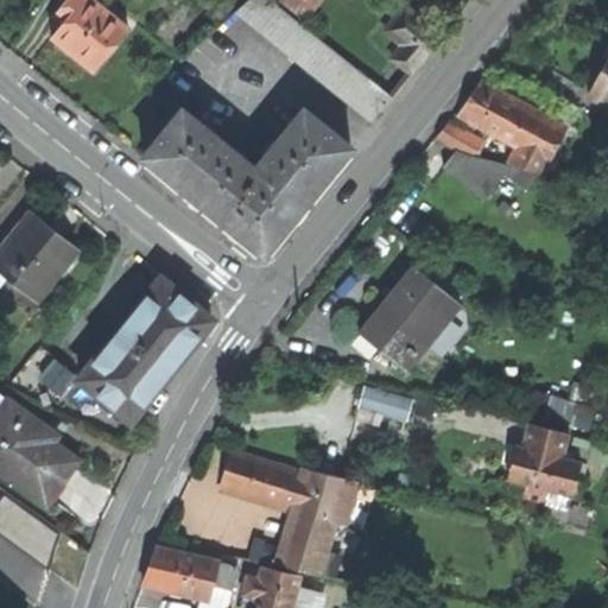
[(78,58),(95,73),(128,31),(92,0),(68,0),(58,12),(68,19),(52,38),(70,54),(71,52),(78,58)]
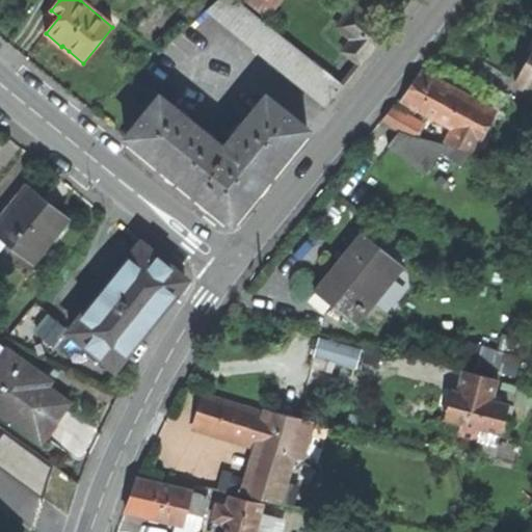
[(324,108),(343,85),(236,0),(218,0),(206,12),(324,108)]
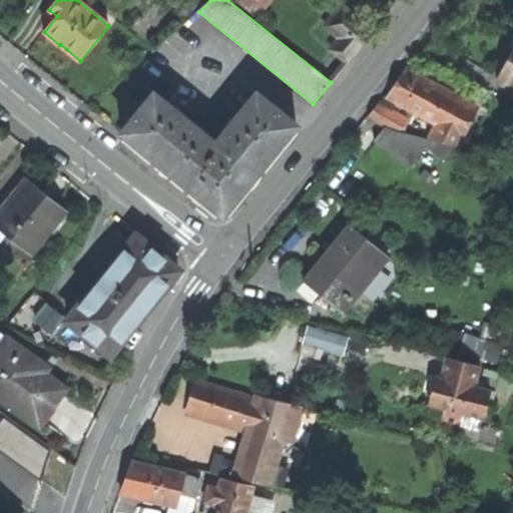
[(259,18),(273,0),(237,0),(237,1),(259,18)]
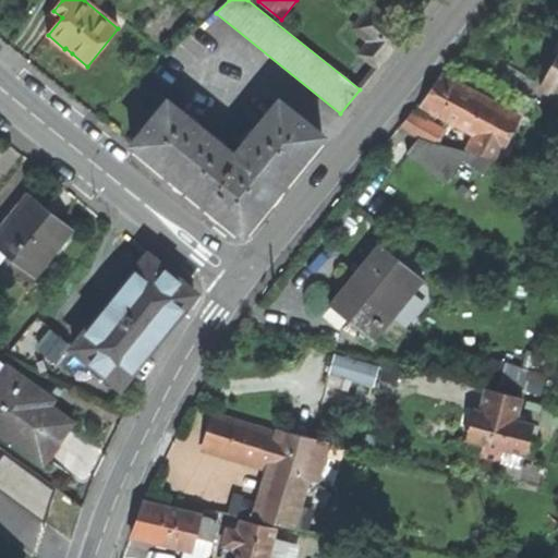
[(359,53),(377,68),(405,33),(372,5),(353,28),(368,41),(359,53)]
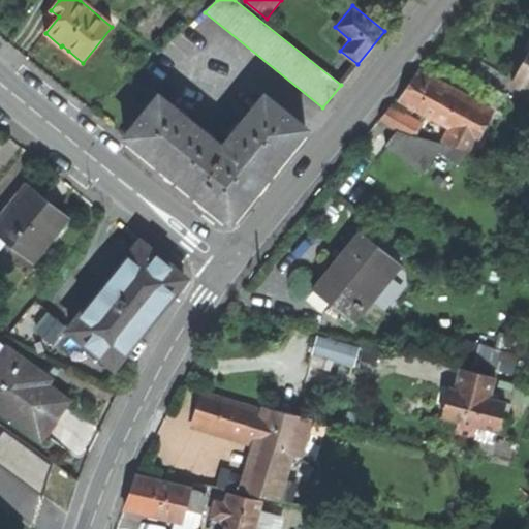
[(528,52),(524,62),(511,84),(528,93),(528,52)]
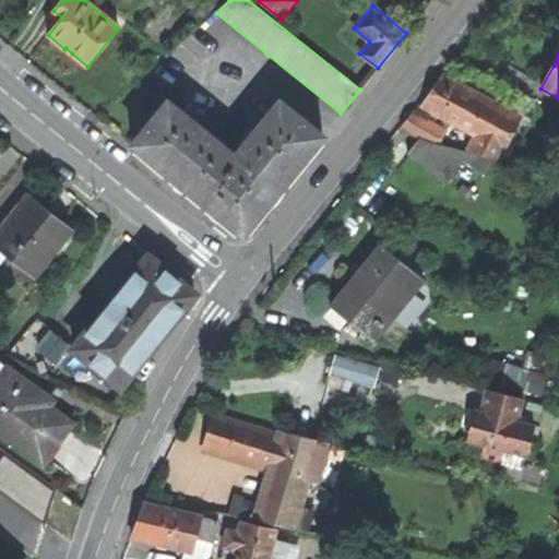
[(496,159),(519,119),(443,78),(431,95),(423,107),(474,135),(466,152),(467,152),(496,159)]
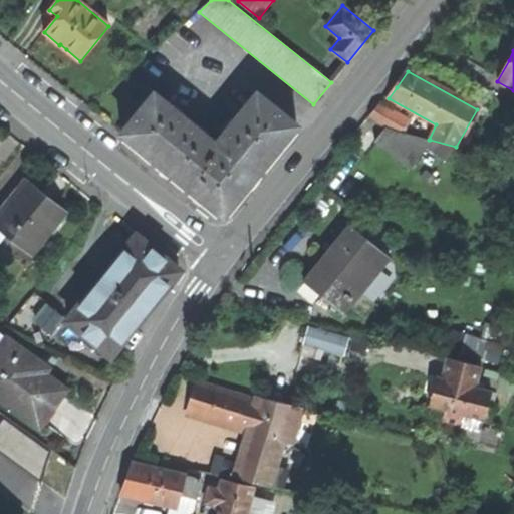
[(216,144),(154,94),(121,133),(151,157),(223,216),(272,155),(296,125),(257,93),(216,144)]
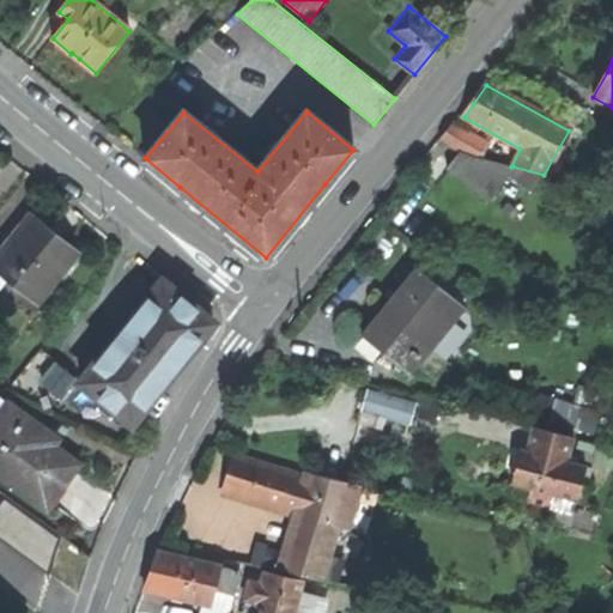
[(453,151),(459,152),(484,159),(495,145),(456,122),(448,133),(441,141),(453,151)]
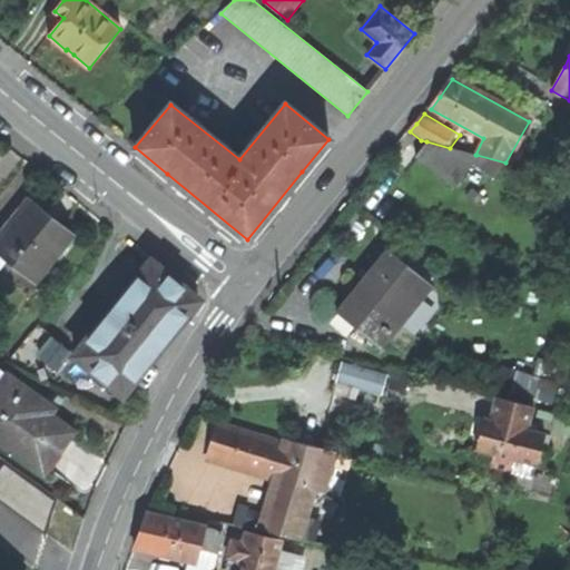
[(451,187),(477,155),(475,155),(450,148),(426,141),(414,156),(451,187)]
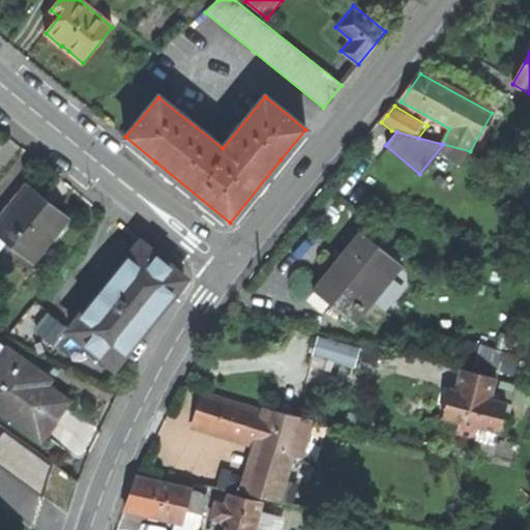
[(32,263),(68,218),(45,199),(26,183),(0,214),(0,247),(5,241),(32,263)]
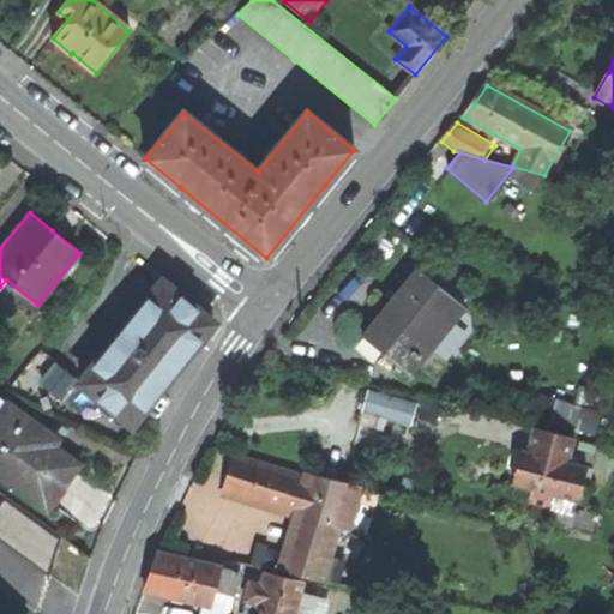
[(410,375),(464,309),(415,269),(384,306),(360,335),(410,375)]
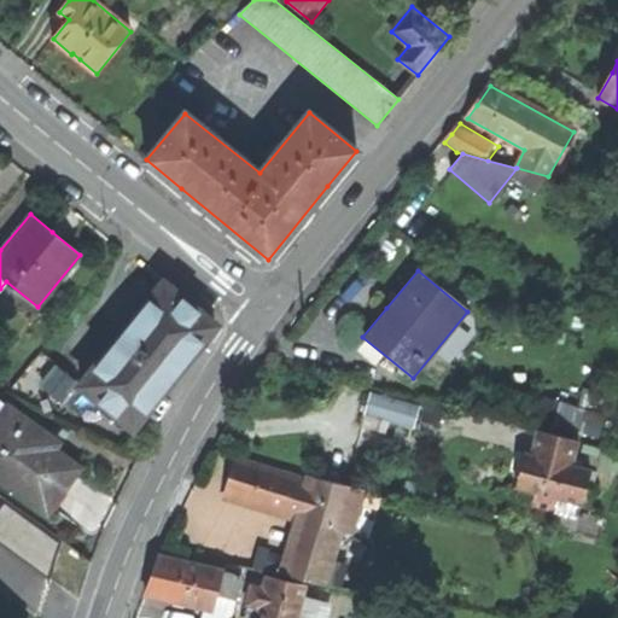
[(80,385),(133,429),(176,374),(215,326),(164,284),(80,385)]
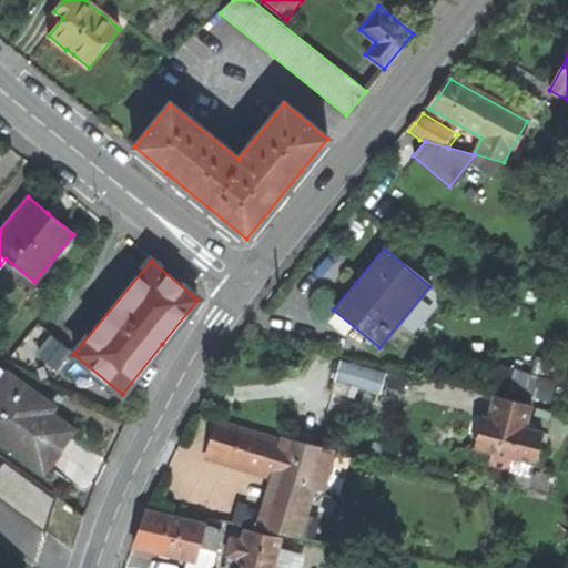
[(343,362),(336,382),(382,395),(388,375),(343,362)]
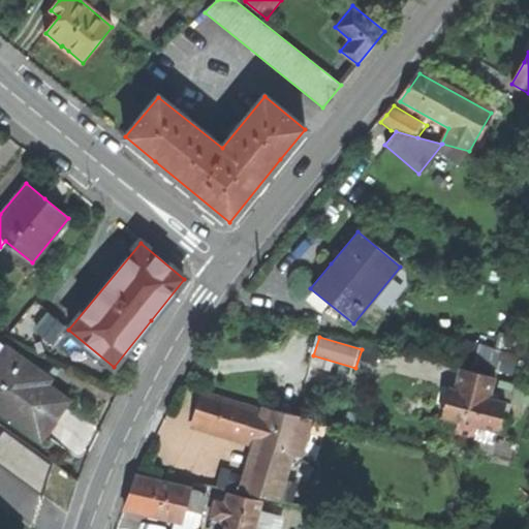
[(29,365),(0,342),(0,408),(40,438),(56,416),(67,401),(45,384),(42,389),(23,373),(29,365)]
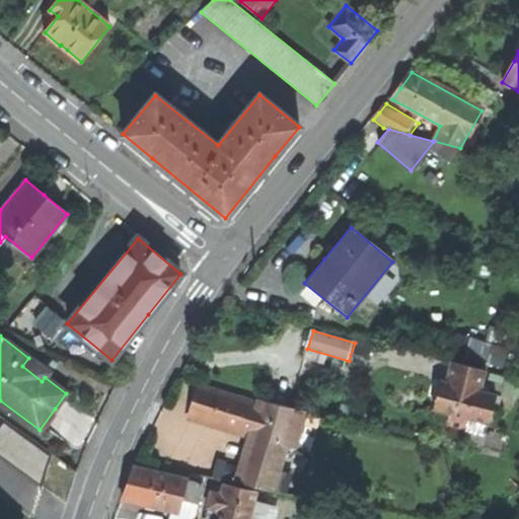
[(469,337),(465,358),(505,366),(509,344),(469,337)]
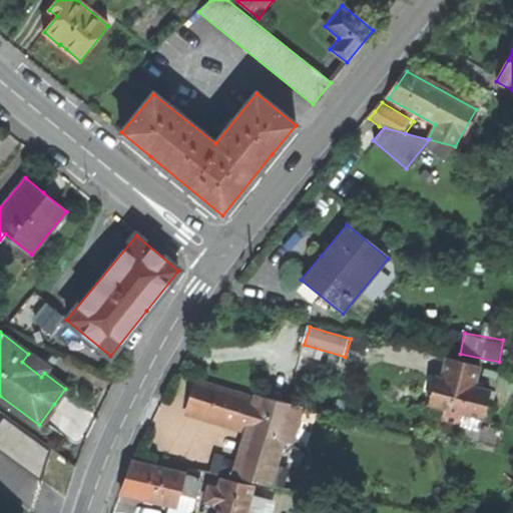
[(444,357),(439,377),(434,376),(431,386),(427,404),(442,408),(440,419),(457,424),(460,413),(481,419),(489,390),(473,386),(479,366),(444,357)]
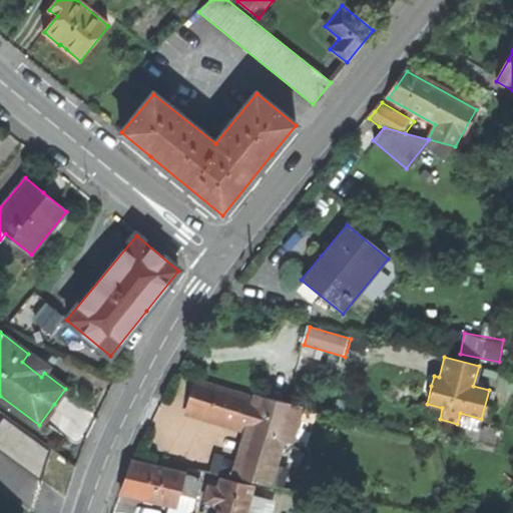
[(291,444),(302,407),(259,395),(243,396),(195,381),(189,398),(185,412),(247,430),(233,475),(268,485),(282,441),(291,444)]
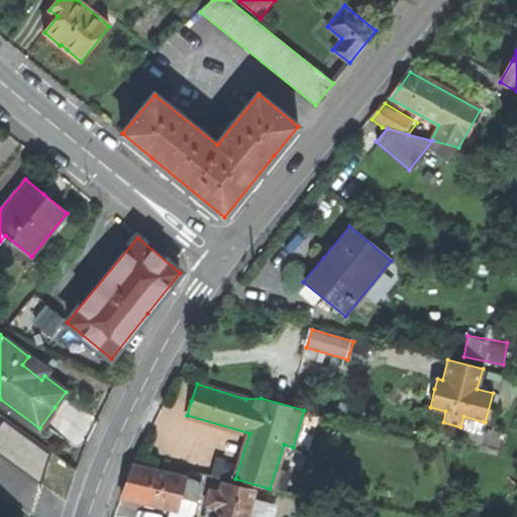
[(193,510),(201,481),(132,464),(120,495),(178,509),(179,506),(193,510)]
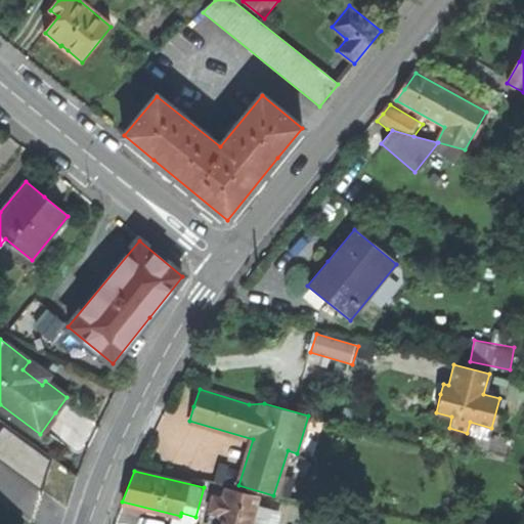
[(0,509),(22,523),(32,523),(45,507),(39,503),(46,490),(22,473),(13,484),(0,475),(0,509)]
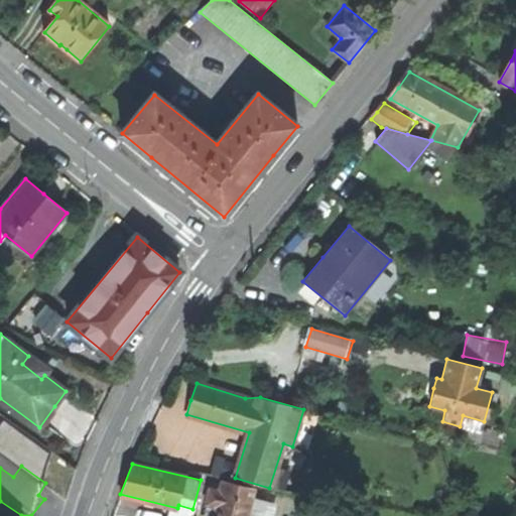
[(246,515),(253,488),(222,481),(219,490),(210,488),(205,504),(215,506),(213,515),(246,515)]
